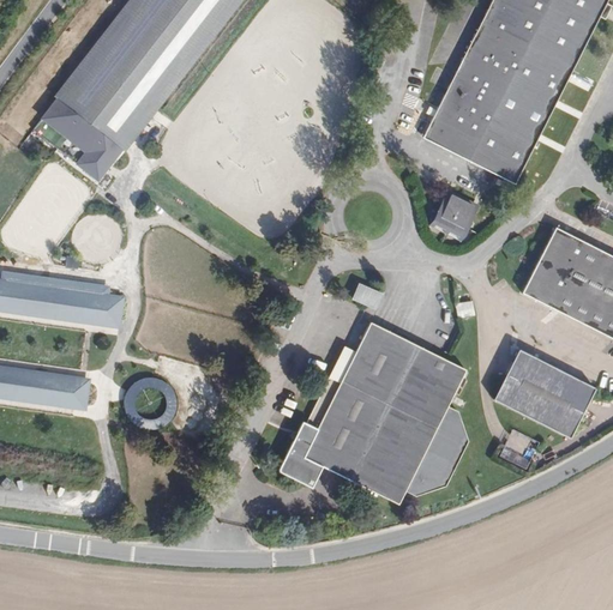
[(134,0),(59,96),(121,144),(233,0),(134,0)]
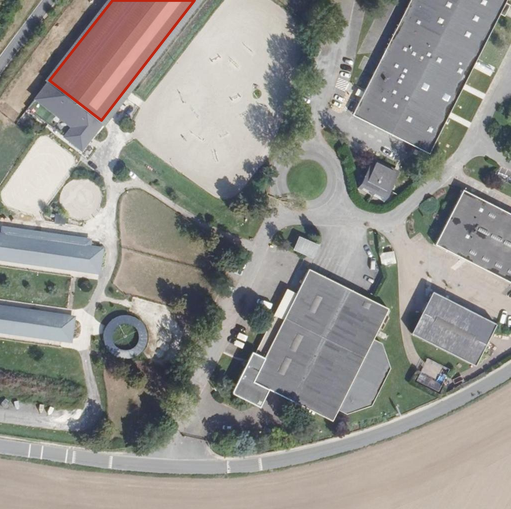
[(411,0),(380,61),(456,99),(507,0),(411,0)]
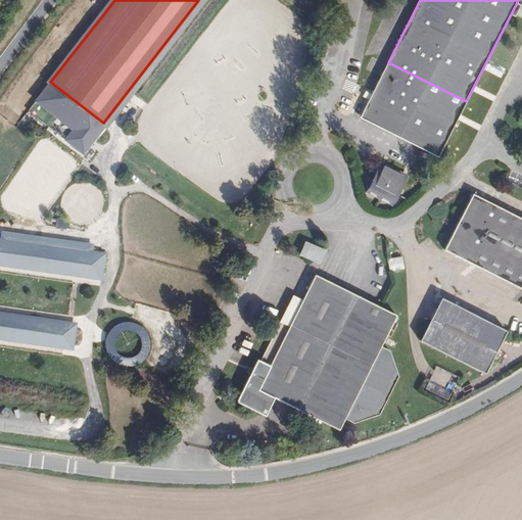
[(466,101),(388,62),(382,75),(375,88),(365,107),(363,111),(400,130),(398,135),(438,154),(466,101)]
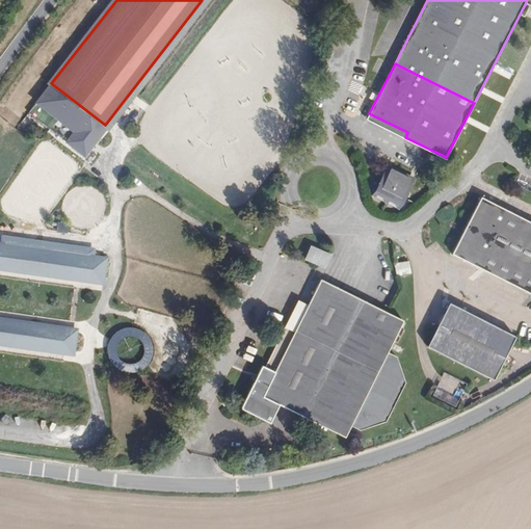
[(377,70),(370,83),(381,89),(389,76),(377,70)]
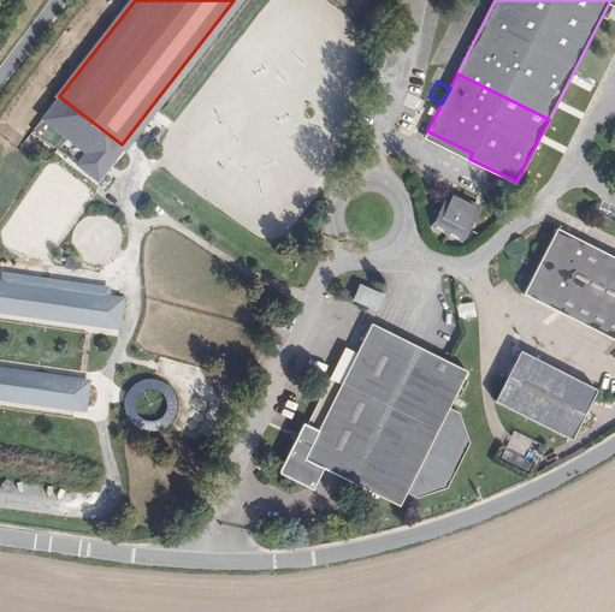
[(59,96),(35,128),(99,177),(123,146),(122,144),(59,96)]
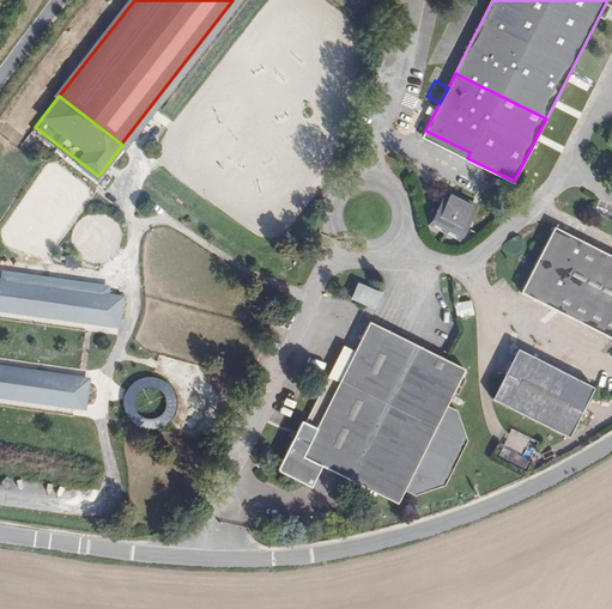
[(462,237),(477,208),(444,193),(431,221),(462,237)]
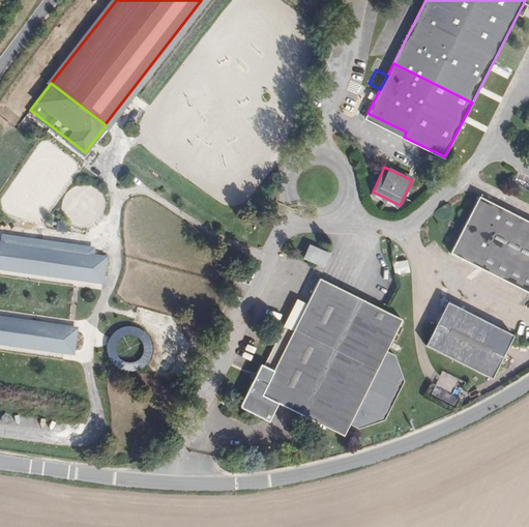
[(528,220),(479,196),(451,253),(528,291),(528,220)]
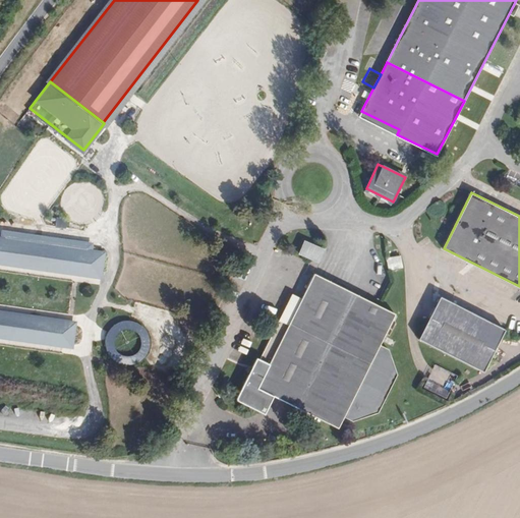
[(0,331),(73,341),(76,323),(0,311),(0,256),(102,272),(105,249),(0,234),(0,331)]
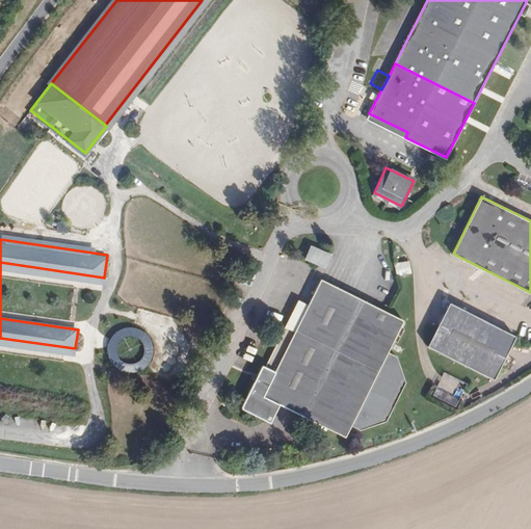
[(310,241),(303,256),(325,265),(332,250),(310,241)]
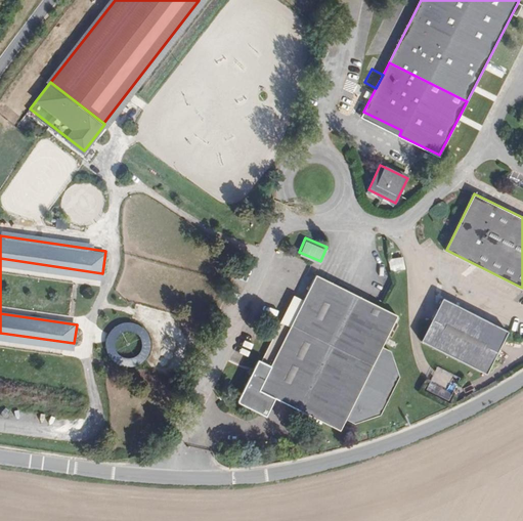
[(403,260),(396,262),(398,272),(406,270),(403,260)]
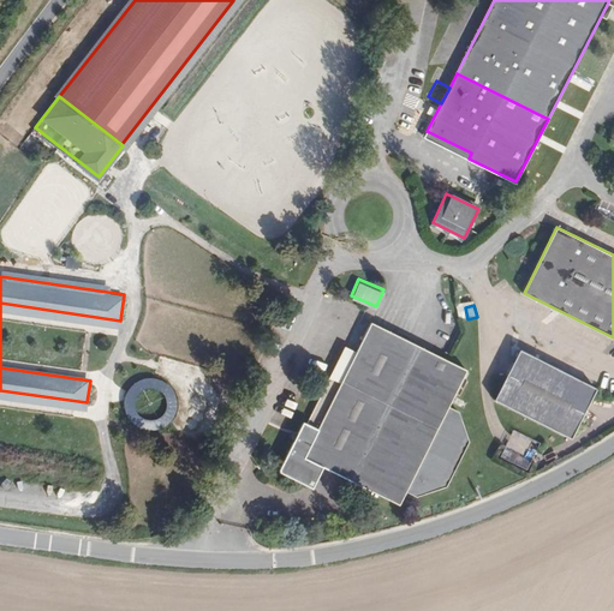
[(448,403),(465,370),(371,323),(340,383),(328,377),(282,468),(305,480),(316,461),(399,503),(406,489),(448,403)]
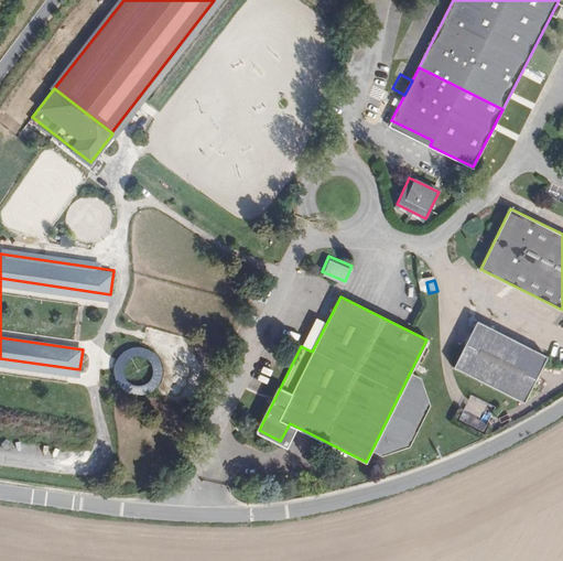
[(548,356),(476,321),(453,367),(524,401),(548,356)]
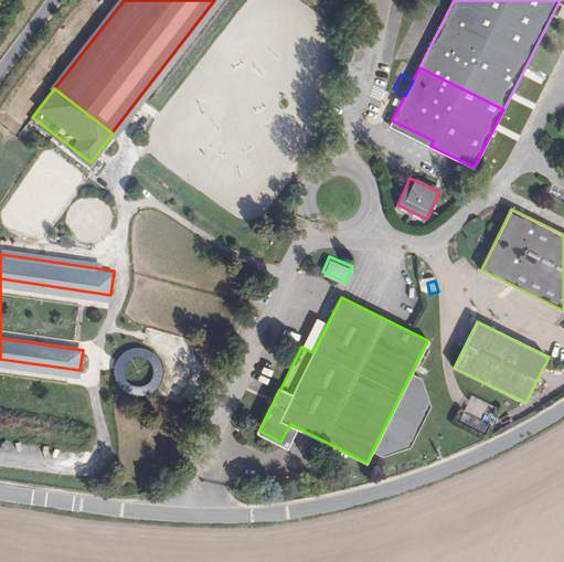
[(134,347),(132,348),(130,348),(129,349),(128,350),(126,350),(125,351),(124,352),(123,353),(121,354),(120,356),(119,358),(119,359),(118,360),(117,362),(117,363),(116,364),(116,367),(116,368),(116,370),(116,371),(116,373),(117,374),(117,377),(117,378),(118,379),(119,381),(119,382),(120,383),(121,384),(123,385),(124,388),(125,388),(126,389),(128,390),(129,391),(130,391),(132,392),(134,392),(135,392),(137,393),(138,393),(140,393),(141,393),(144,392),(145,392),(147,392),(148,391),(149,391),(150,390),(152,389),(153,388),(155,386),(156,385),(157,384),(158,383),(159,382),(160,380),(160,379),(161,378),(161,377),(162,374),(162,373),(162,371),(162,370),(162,368),(162,367),(162,364),(161,363),(161,362),(160,360),(159,359),(159,358),(158,356),(157,354),(156,353),(155,352),(153,351),(152,350),(150,350),(149,349),(148,348),(146,348),(145,347),(144,347),(141,347),(140,347),(138,347),(137,347),(135,347),(134,347)]
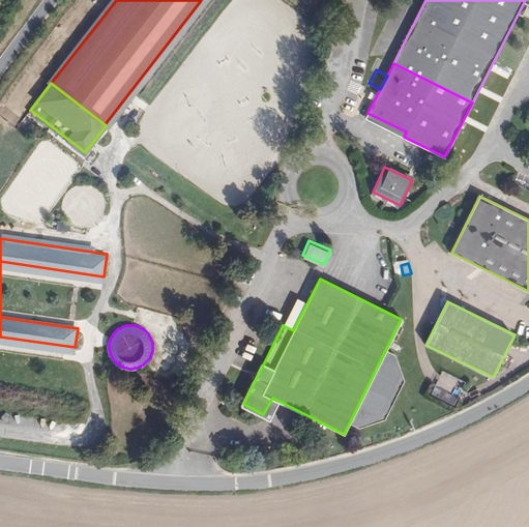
[(394,351),(386,348),(350,421),(357,425),(384,415),(404,377),(394,351)]
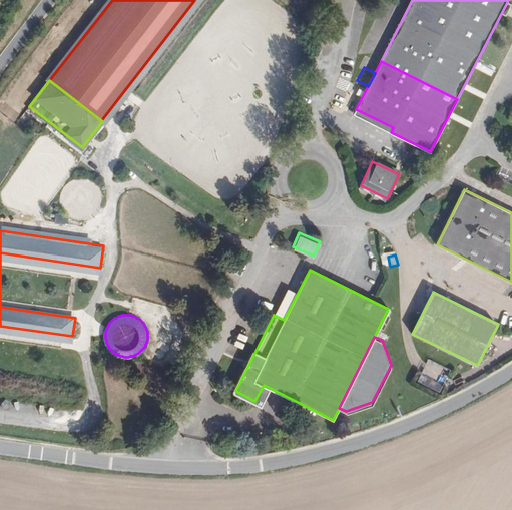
[(450,366),(429,356),(419,378),(440,388),(450,366)]
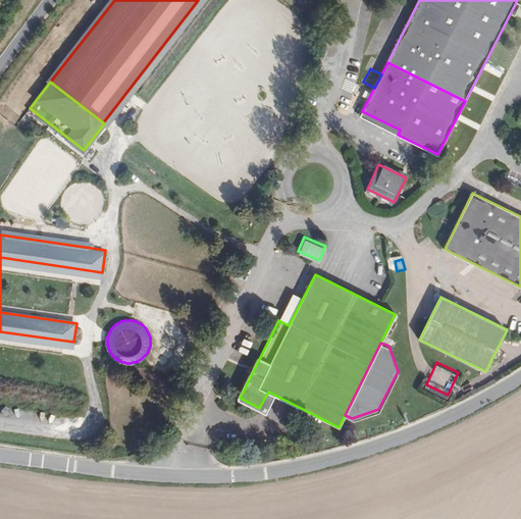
All buildings are outlined.
